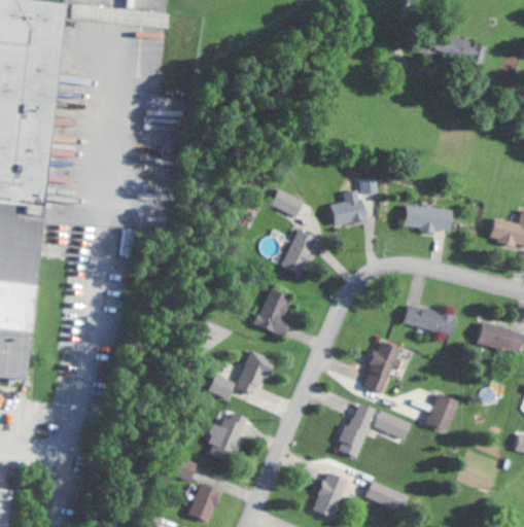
[(65,2),(40,1),(40,0),(0,0),(0,373),(33,377),(65,2)]
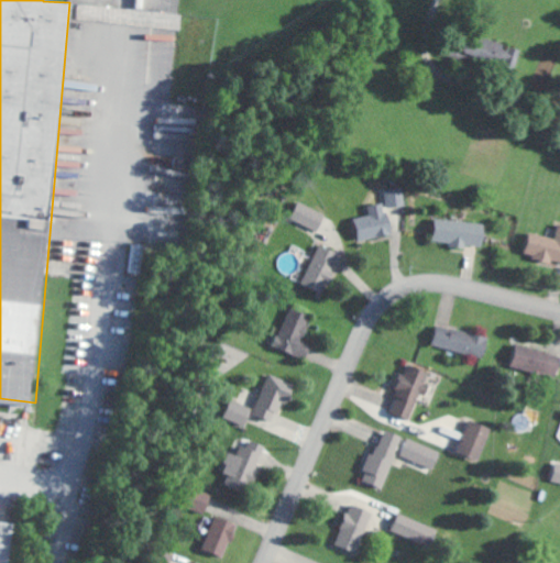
[(404,206),(402,187),(384,190),(386,208),(404,206)]
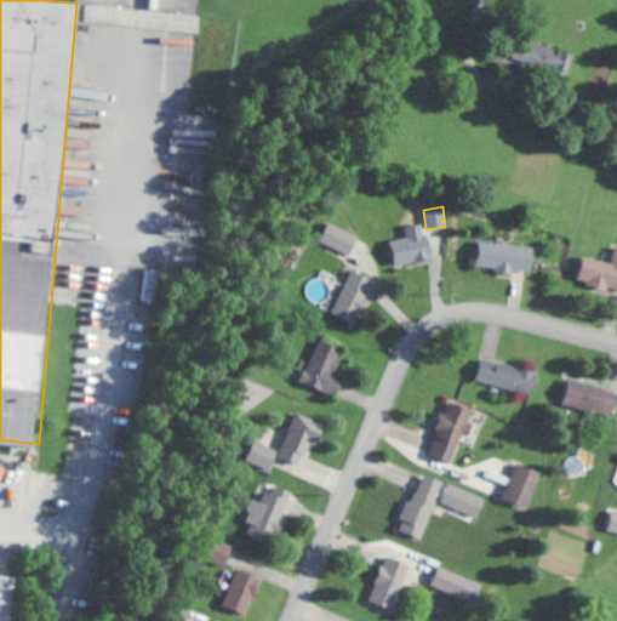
[(358,237),(329,223),(320,243),(349,256),(358,237)]
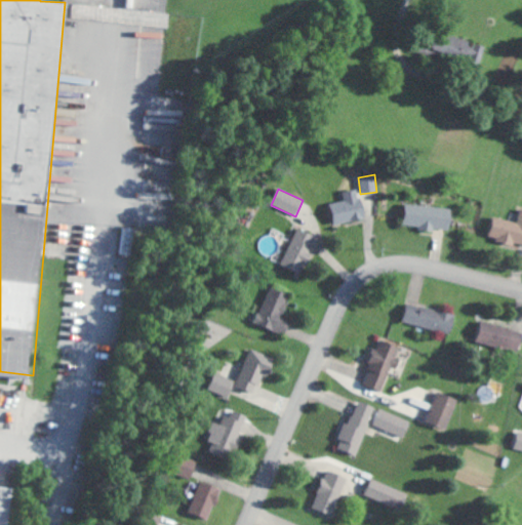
[(364,220),(362,199),(330,203),(333,224),(364,220)]
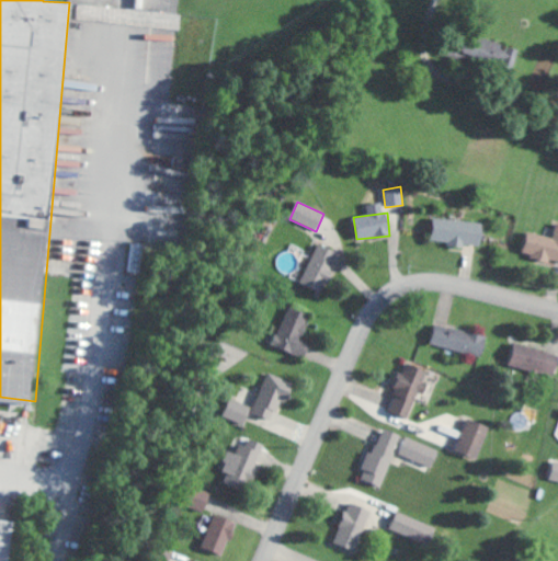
[(481,245),(482,222),(433,219),(432,243),(463,245),(463,244),(481,245)]
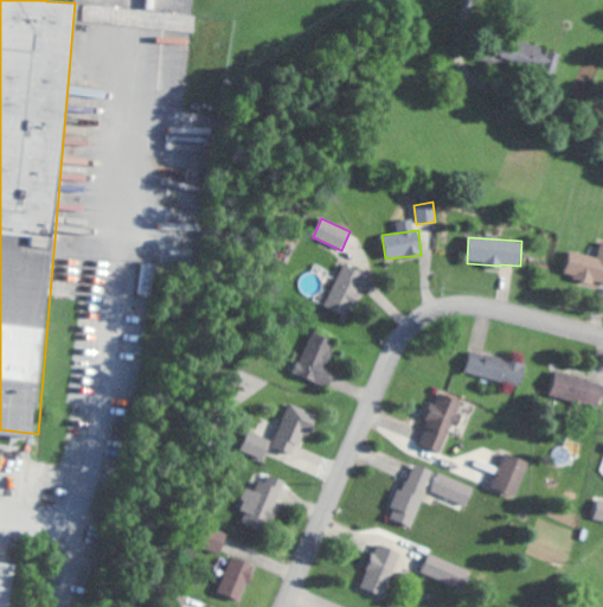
[(569,251),(565,276),(602,283),(602,242),(601,242),(598,257),(569,251)]
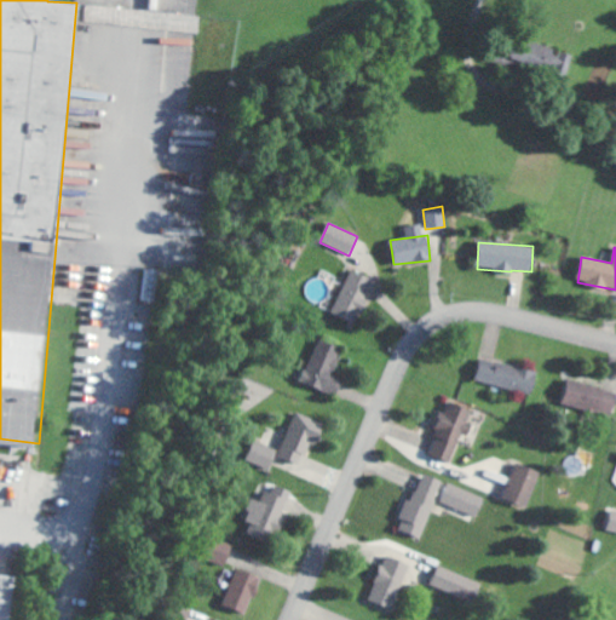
[(154,270),(142,269),(142,293),(154,293),(154,270)]
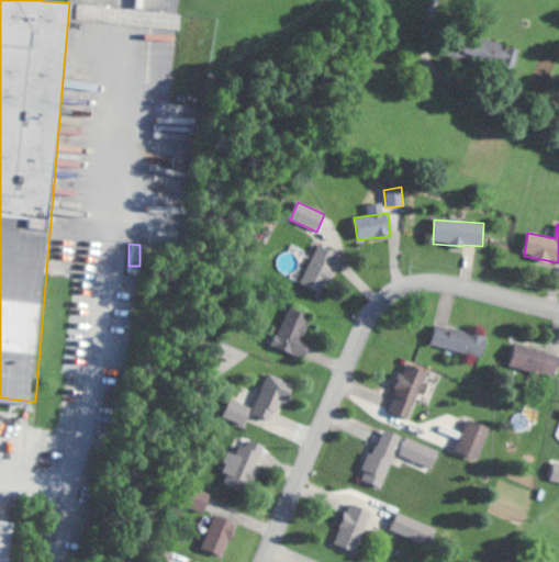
[(322,294),(341,254),(319,244),(300,284),(322,294)]
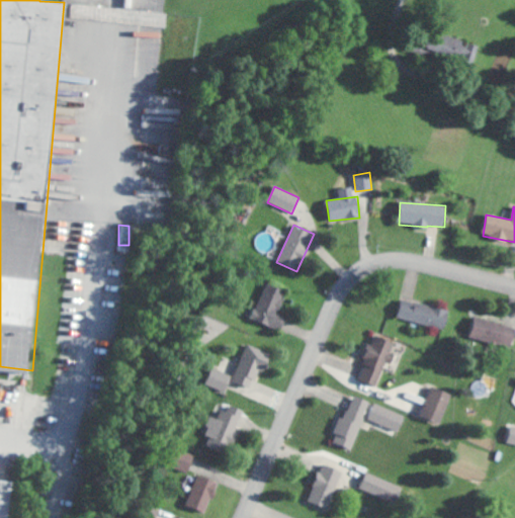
[(252,320),(281,331),(286,317),(277,314),(285,291),(265,283),(252,320)]
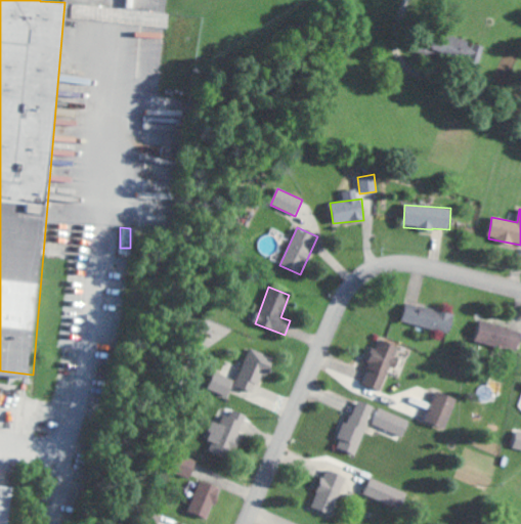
[(454,313),(404,303),(400,322),(450,333),(454,313)]
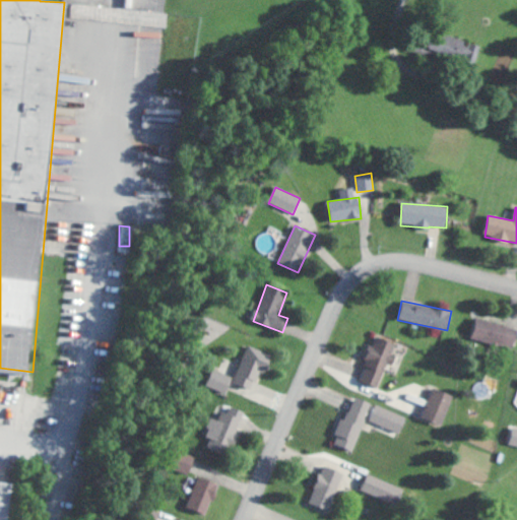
[(468,338),(512,349),(516,332),(516,328),(474,318),(468,338)]
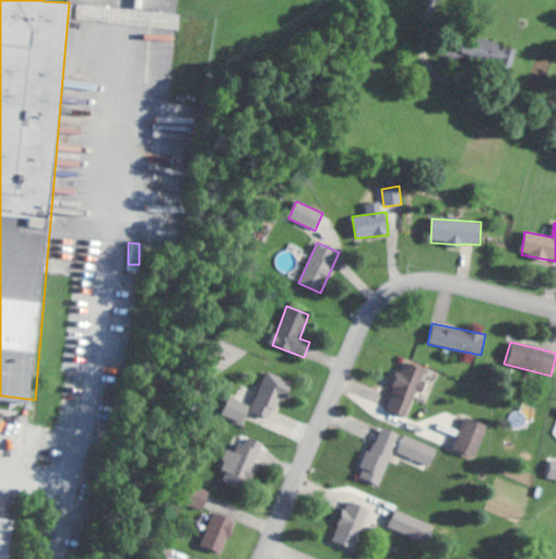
[(386,411),(409,417),(420,382),(420,383),(424,369),(401,363),(386,411)]
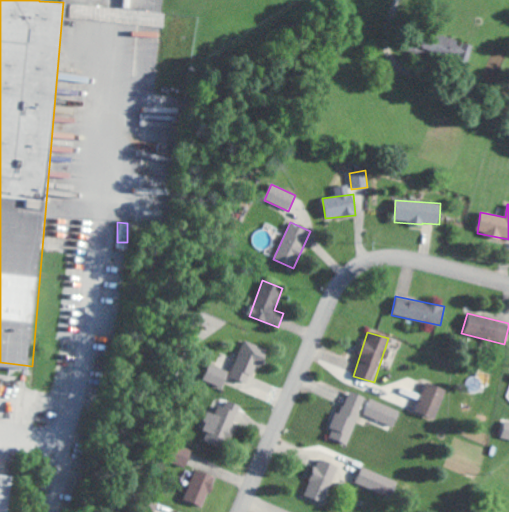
[(250,385),(265,349),(244,341),(229,376),(250,385)]
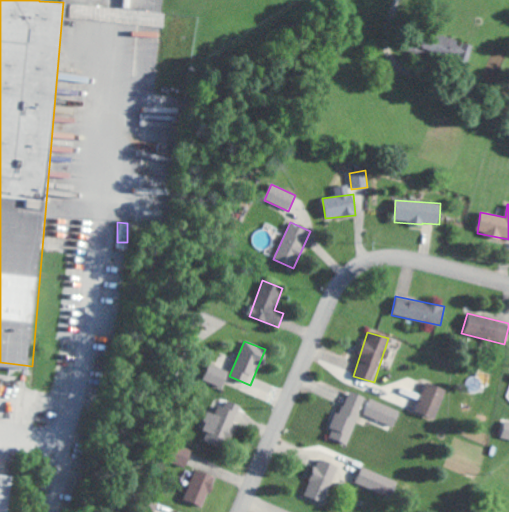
[(203,381),(222,389),(229,373),(210,364),(203,381)]
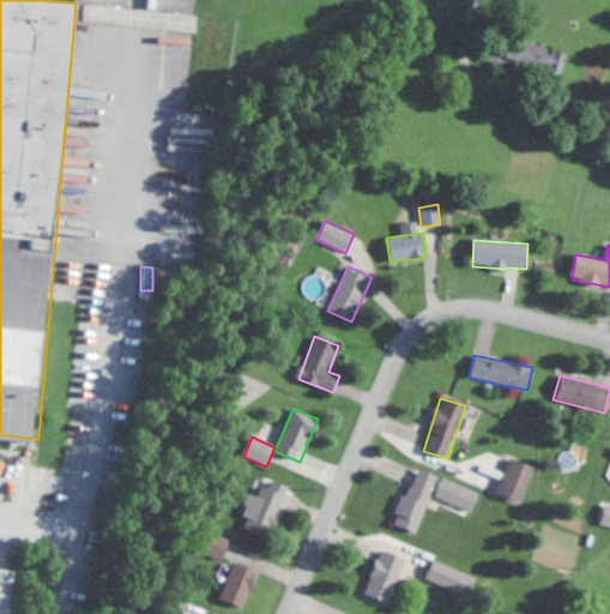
[(533,467),(508,459),(499,495),(524,503),(533,467)]
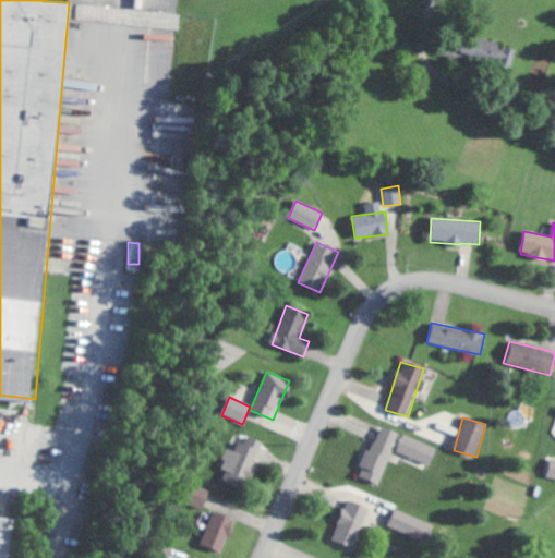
[(378,483),(399,434),(378,425),(359,474),(378,483)]
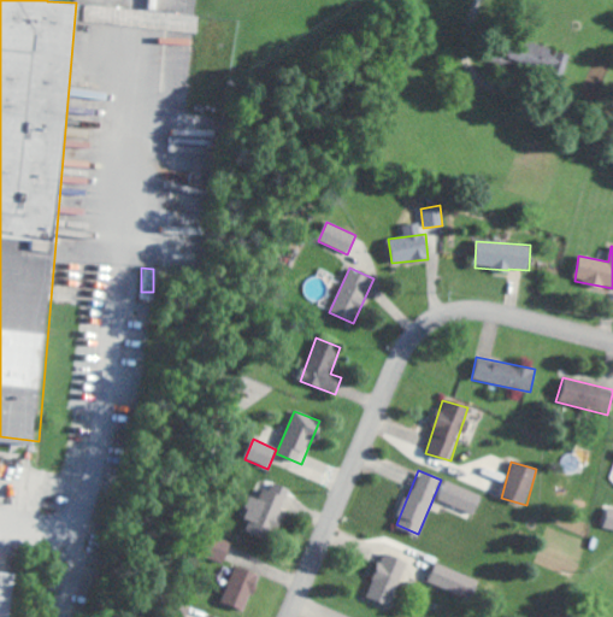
[(270,539),(289,487),(273,481),(270,489),(263,487),(259,498),(251,495),(242,517),(249,519),(246,530),(270,539)]
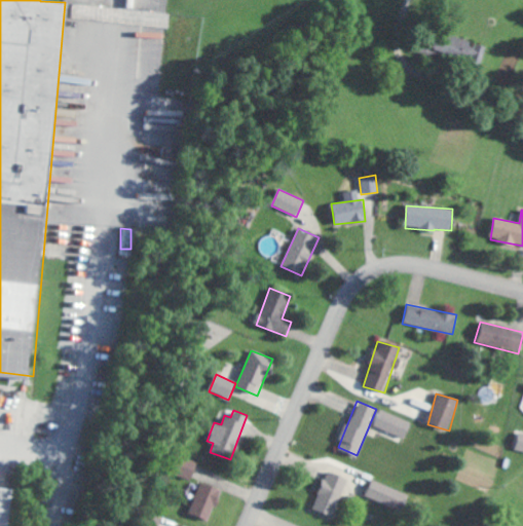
[(406,437),(410,420),(378,412),(374,428),(406,437)]
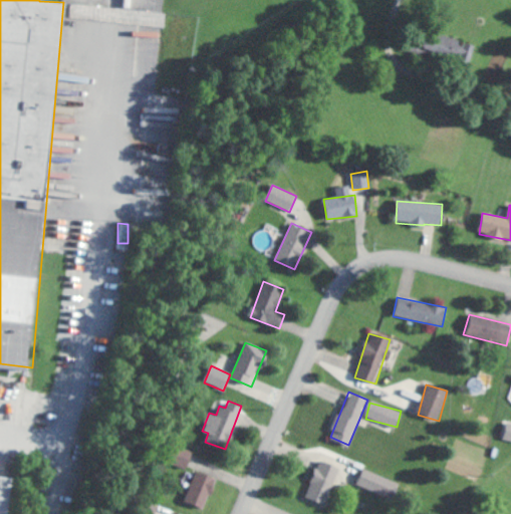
[(187,467),(193,450),(173,443),(167,461),(187,467)]
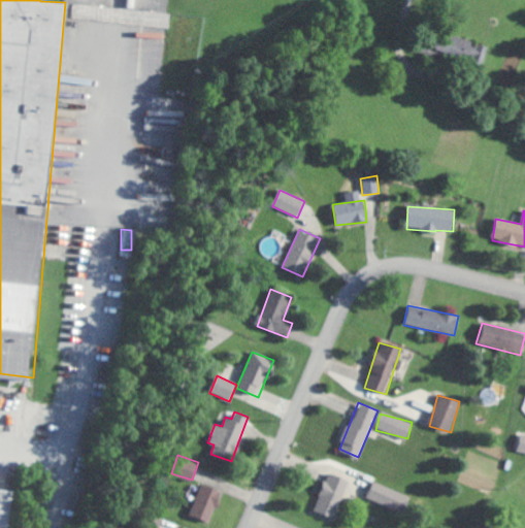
[(315,510),(335,517),(347,479),(326,472),(315,510)]
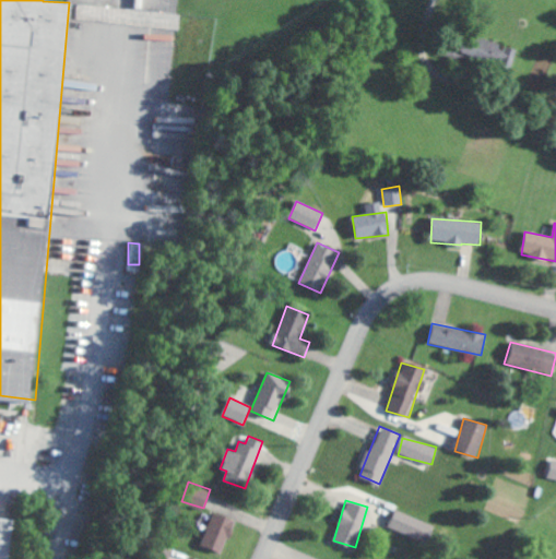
[(234,519),(212,512),(201,545),(224,551),(234,519)]
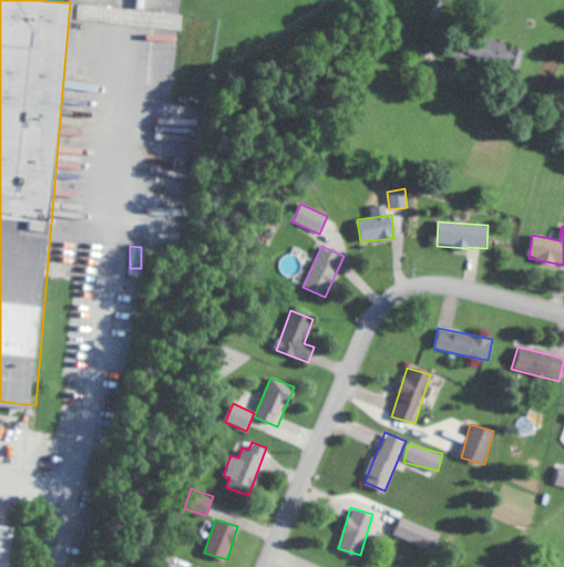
[(393,536),(434,549),(440,532),(398,519),(393,536)]
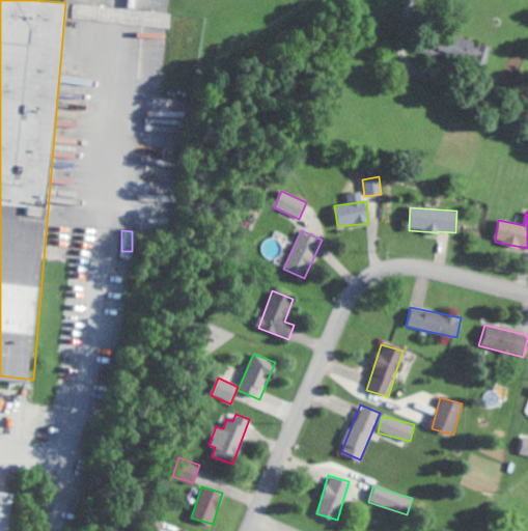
[(0,530),(7,530),(12,492),(0,490),(0,530)]
